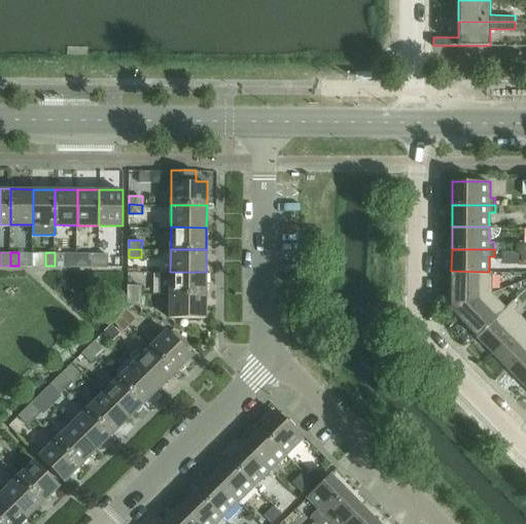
[(55,252),(55,266),(63,266),(63,252),(55,252)]
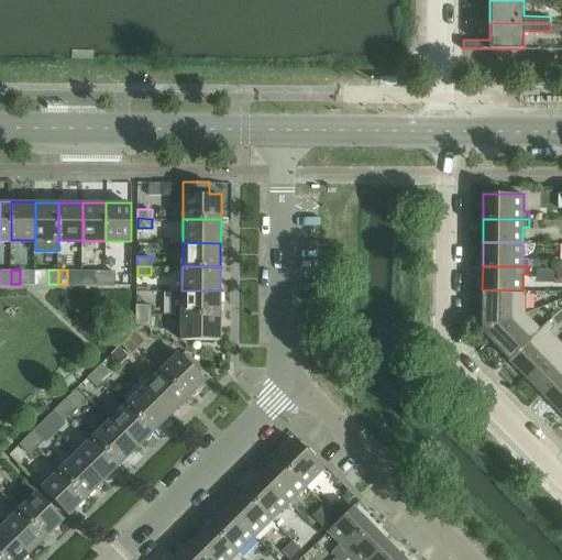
[(96,284),(106,284),(106,271),(96,271),(96,284)]
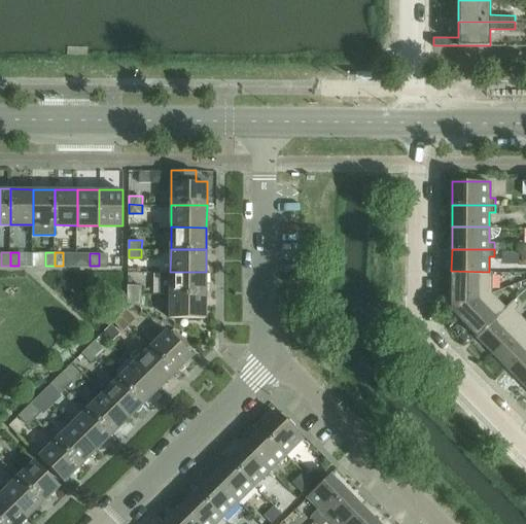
[(99,253),(99,266),(108,266),(108,253),(99,253)]
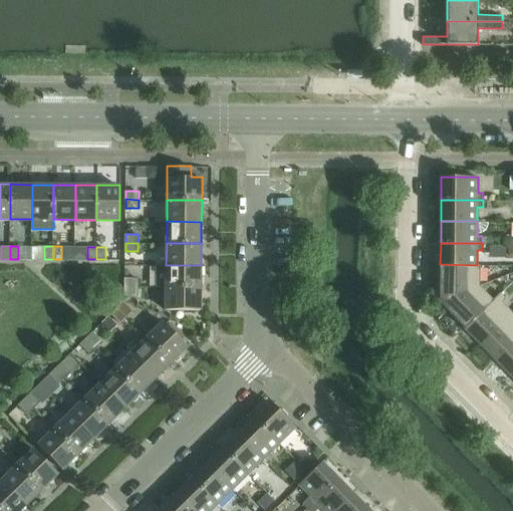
[(166,265),(157,264),(156,286),(166,286),(201,286),(201,265),(166,265)]
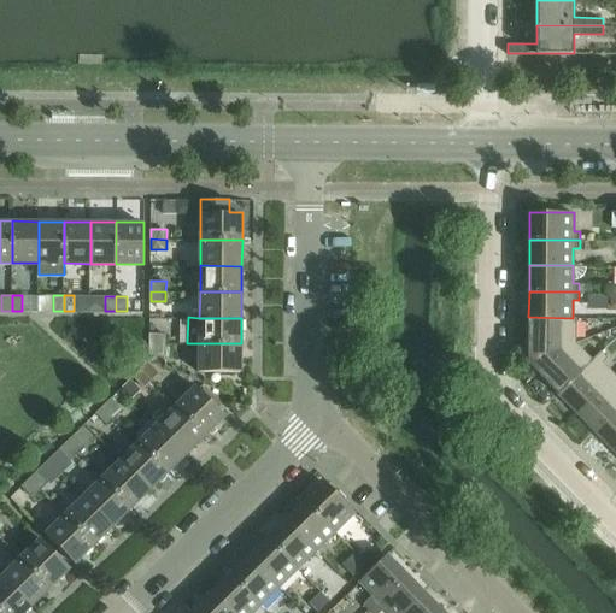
[(528,317),(528,361),(576,342),(578,317),(573,317),(573,318),(528,317)]
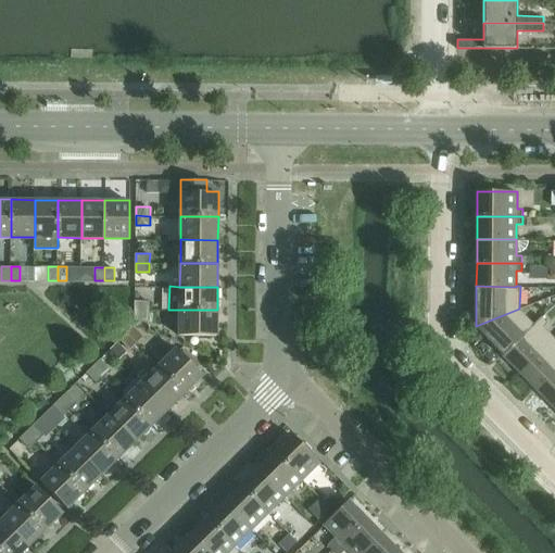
[(135,300),(135,310),(149,310),(149,300),(135,300)]
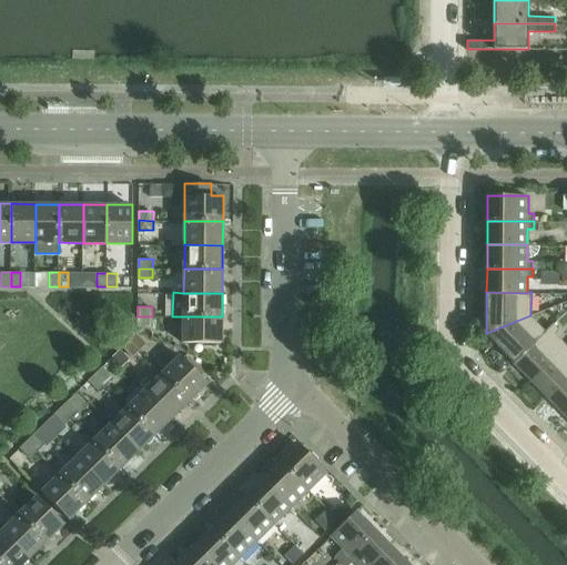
[(530,315),(486,333),(515,362),(547,331),(546,330),(530,315)]
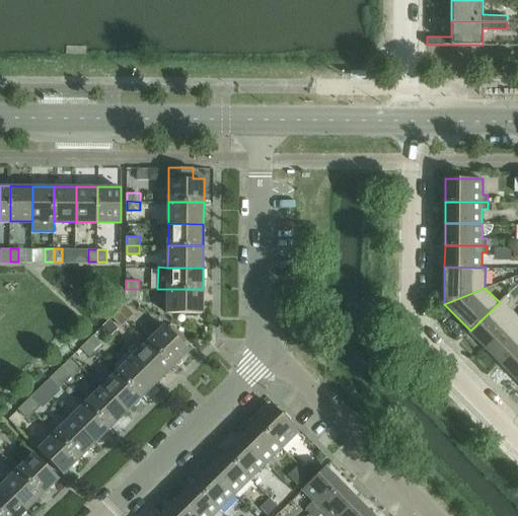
[(139,289),(126,289),(126,297),(139,297),(139,289)]
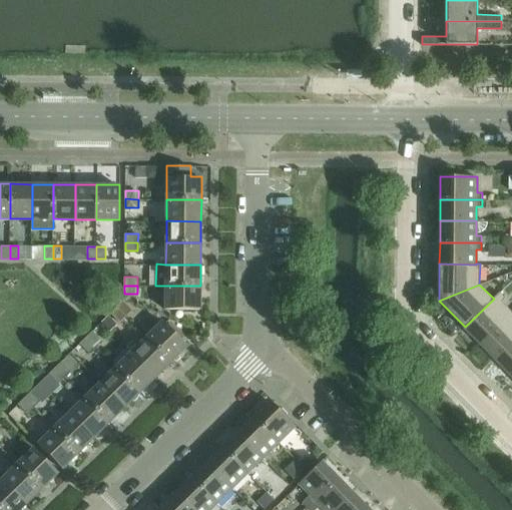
[(200,286),(165,286),(165,309),(200,309),(200,286)]
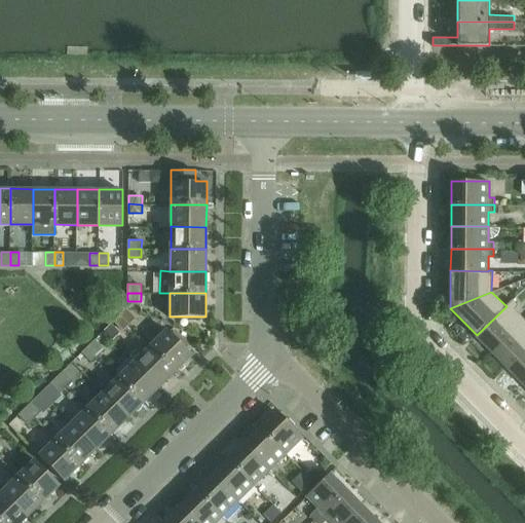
[(507,306),(477,335),(492,351),(524,320),(524,318),(515,308),(518,304),(513,299),(505,305),(507,306)]
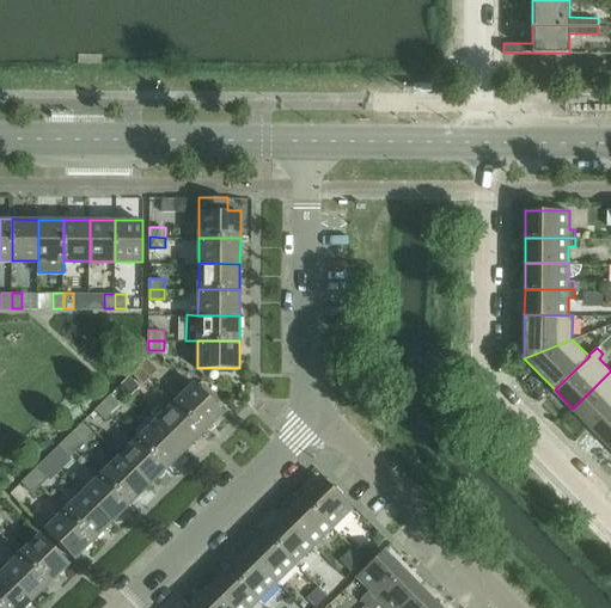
[(147,358),(140,366),(151,376),(158,369),(147,358)]
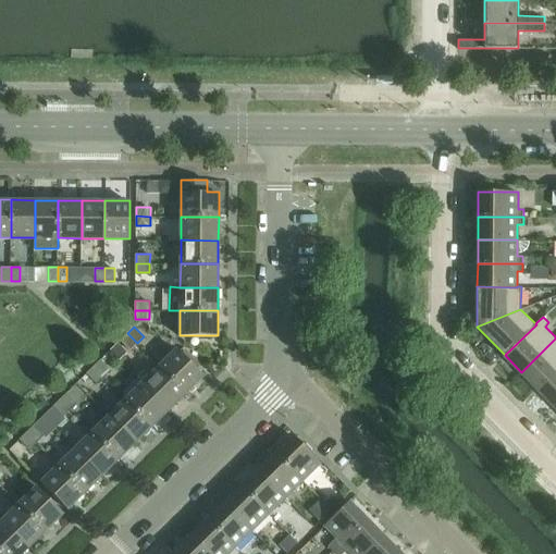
[(137,343),(127,333),(121,340),(131,349),(137,343)]
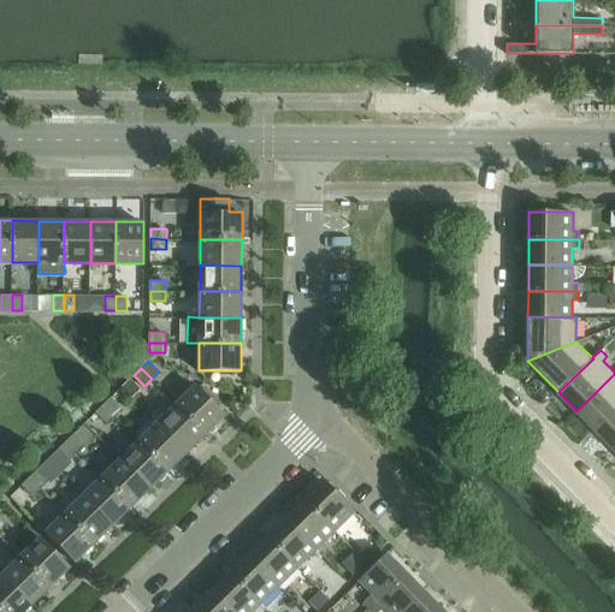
[(614,374),(577,411),(595,429),(614,409),(614,374)]
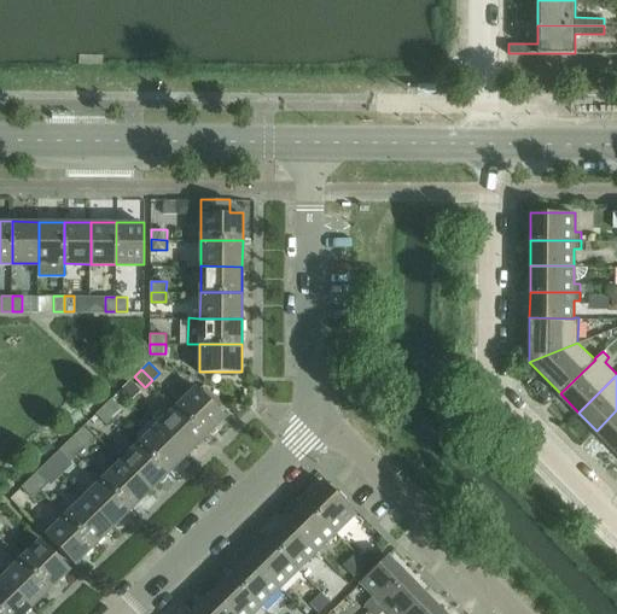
[(131,380),(123,387),(133,397),(140,390),(131,380)]
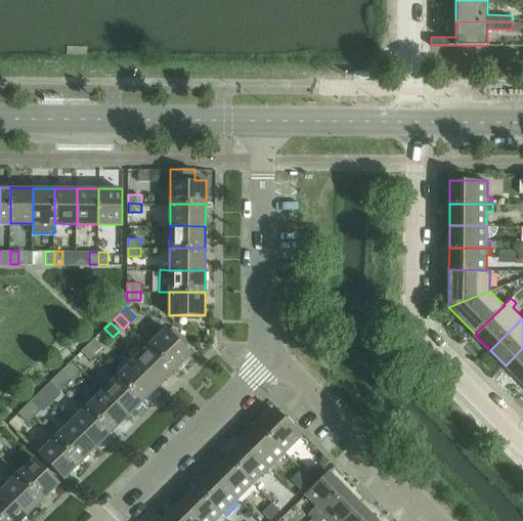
[(167,328),(150,343),(175,368),(191,352),(167,328)]
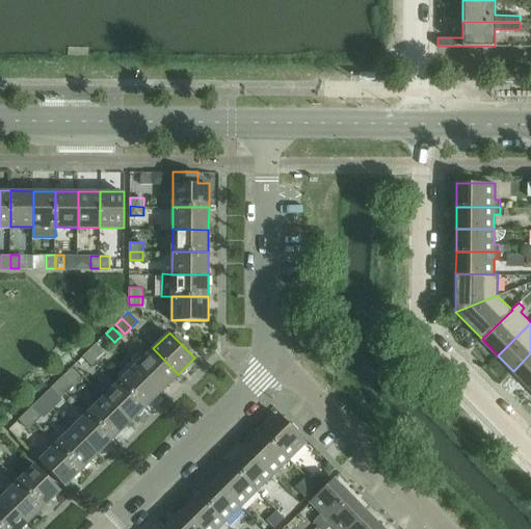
[(96,343),(89,349),(99,359),(105,352),(96,343)]
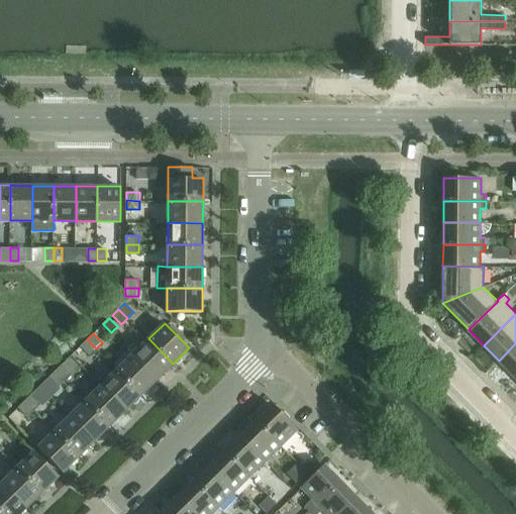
[(148,338),(132,354),(157,379),(173,364),(148,338)]
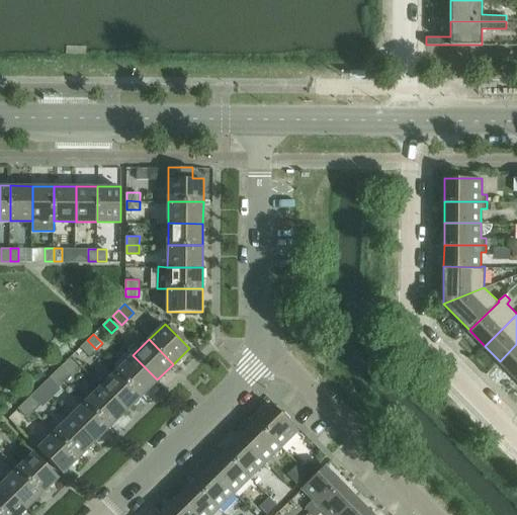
[(96,349),(87,340),(81,346),(90,355),(96,349)]
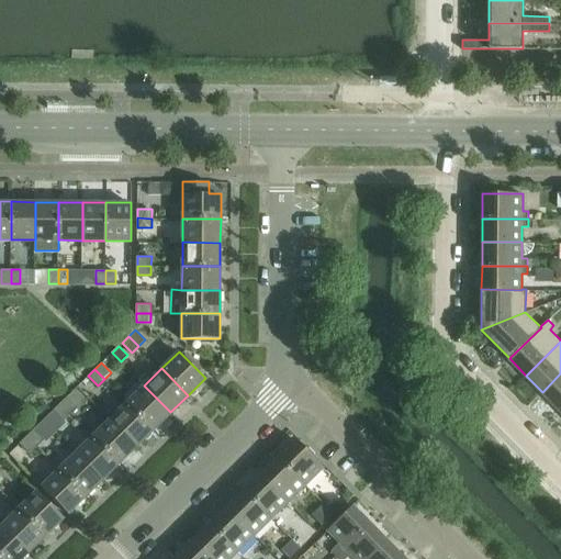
[(560,373),(542,392),(559,410),(560,407),(560,373)]
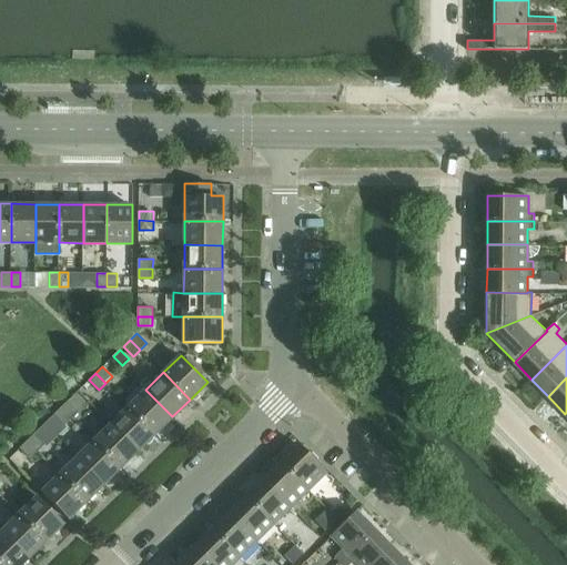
[(145,390),(129,406),(155,433),(172,416),(145,390)]
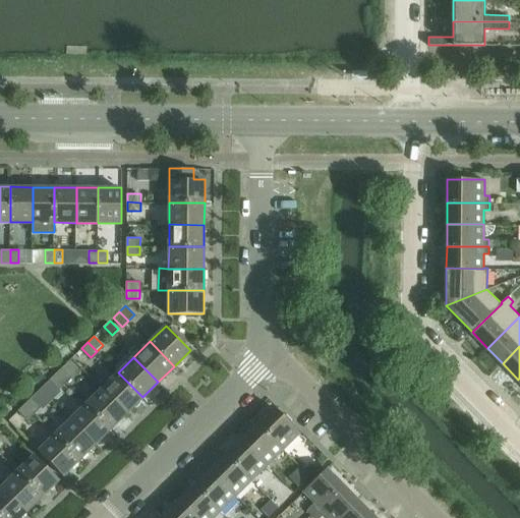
[(63,366),(57,372),(66,382),(72,376),(63,366)]
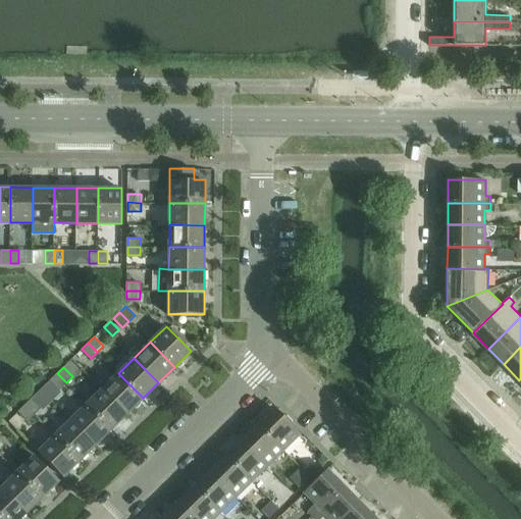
[(66,382),(57,373),(50,379),(59,388),(66,382)]
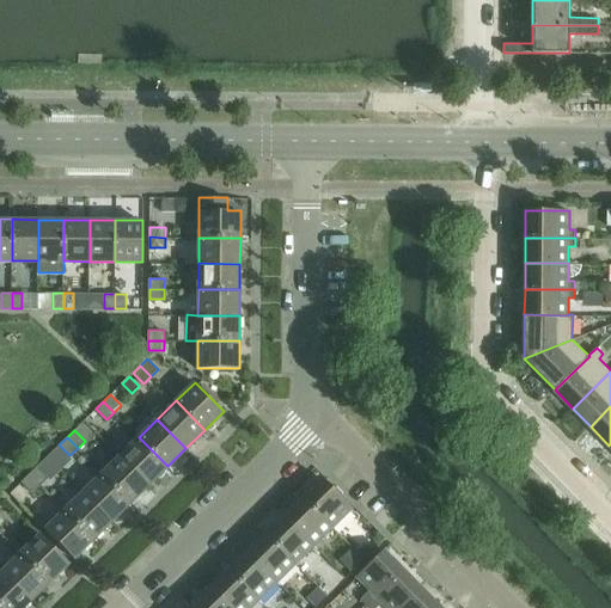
[(139,437),(120,455),(150,485),(167,466),(139,437)]
